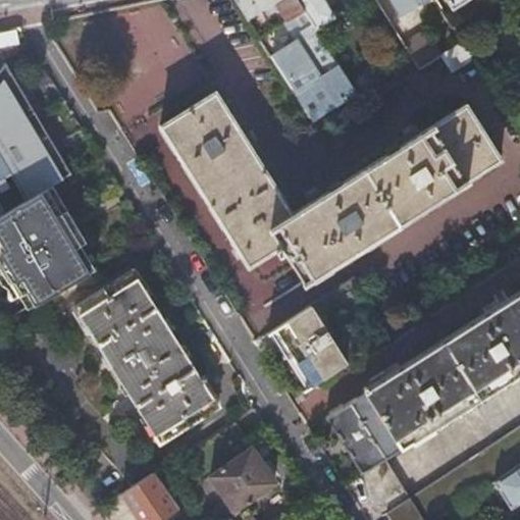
[(237,0),(238,3),(249,21),(277,4),(289,22),(287,23),(299,43),(273,58),(314,123),(358,95),(316,31),(297,0),(237,0)]
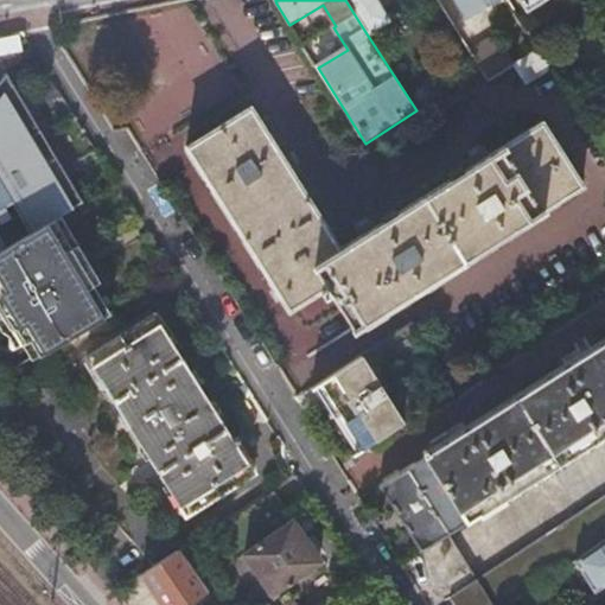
[(345,0),(368,36),(390,21),(376,0),(345,0)]
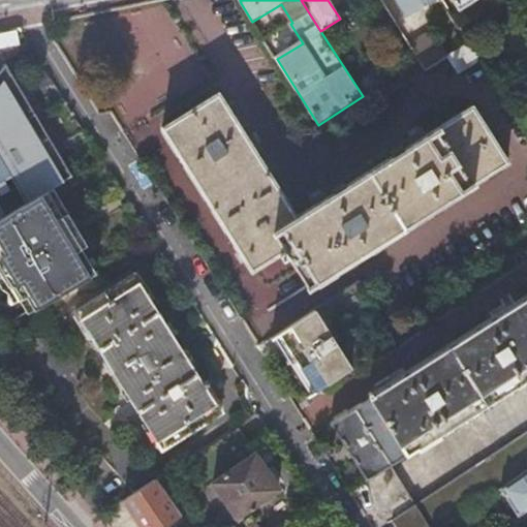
[(433,0),(404,0),(413,13),(433,0)]
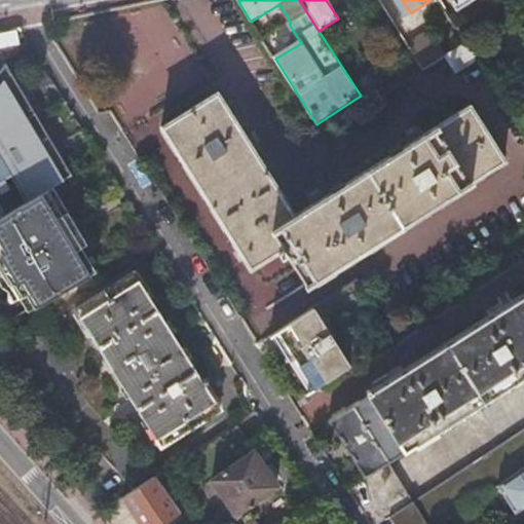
[(450,0),(457,10),(474,0),(450,0)]
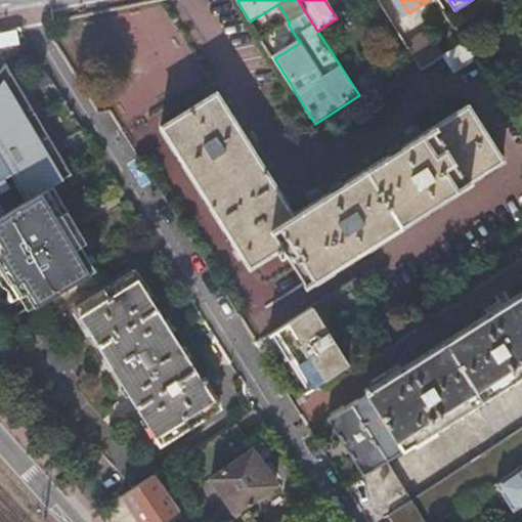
[(424,72),(445,58),(429,33),(406,46),(424,72)]
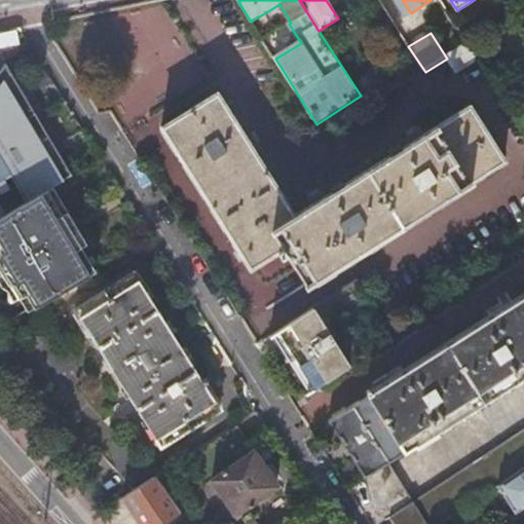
[(501,48),(493,35),(472,49),(477,58),(477,59),(480,63),(501,48)]
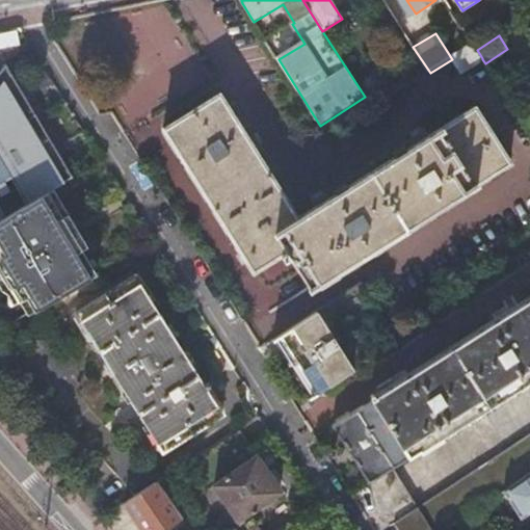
[(477,50),(474,45),(452,59),(461,73),(482,59),(482,58),(477,50)]
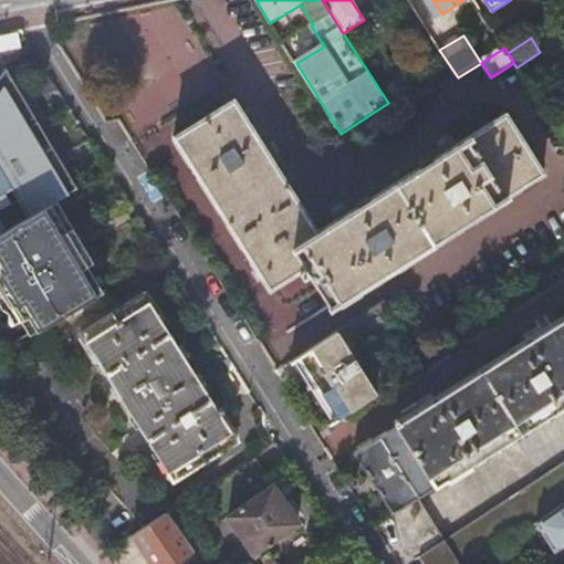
[(63,200),(84,187),(66,158),(59,163),(28,113),(35,108),(11,69),(0,81),(0,237),(55,205),(63,200)]
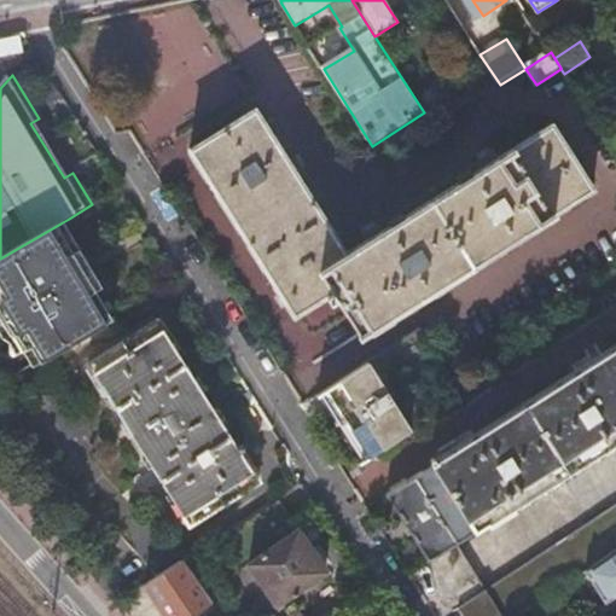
[(360,340),(594,190),(553,125),(343,255),(253,112),(187,155),(294,319),(326,298),(331,306),(337,302),(360,340)]
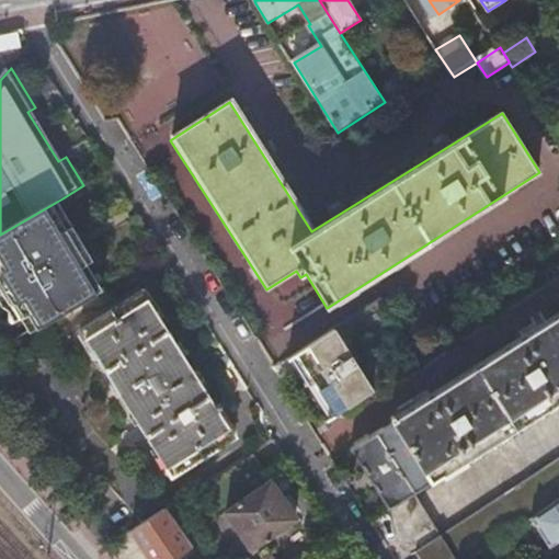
[(58,161),(66,157),(35,107),(27,112),(58,161)]
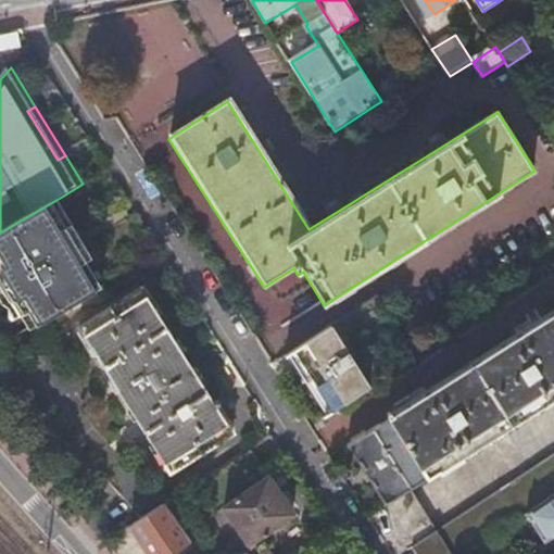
[(553,117),(544,124),(553,139),(553,117)]
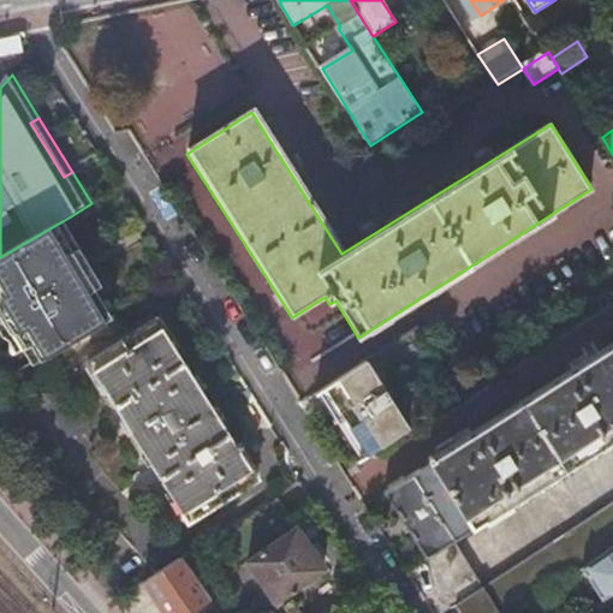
[(60,222),(84,260),(91,256),(69,218),(60,222)]
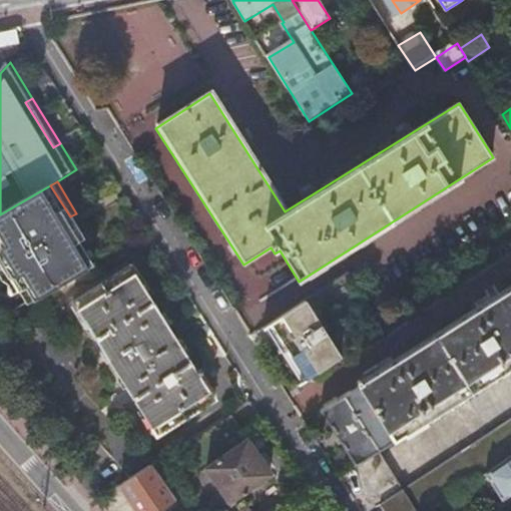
[(37,301),(99,264),(70,216),(50,185),(0,214),(0,252),(23,292),(29,288),(37,301)]
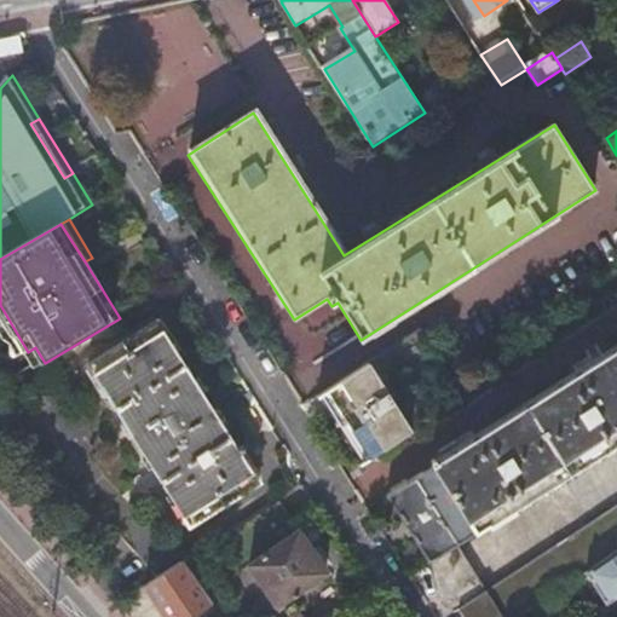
[(22,356),(28,352),(0,305),(0,330),(5,338),(16,346),(22,356)]
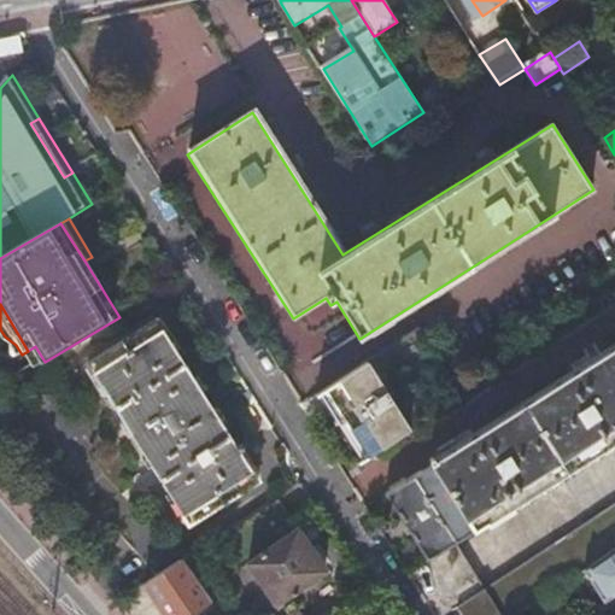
[(191,527),(257,485),(239,457),(245,454),(241,446),(235,450),(156,324),(88,365),(191,527)]
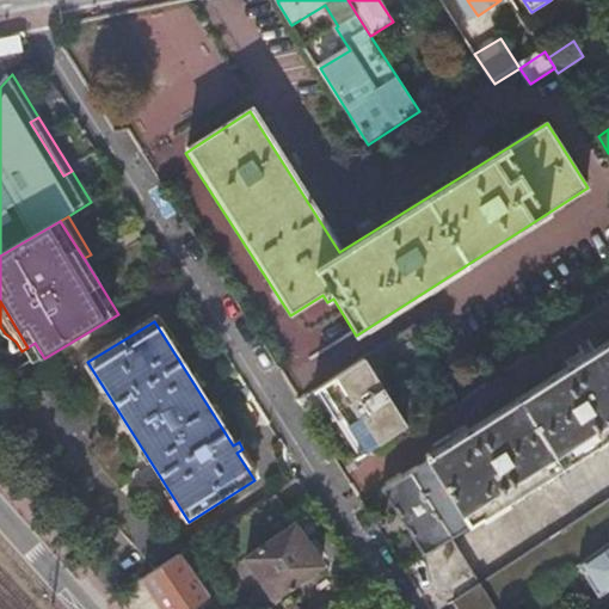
[(36,363),(44,358),(35,343),(28,348),(36,363)]
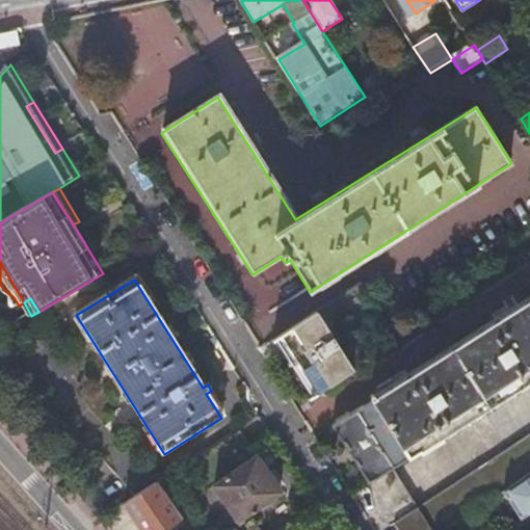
[(334,426),(370,485),(529,383),(529,301),(377,399),(375,395),(372,398),(374,401),(334,426)]
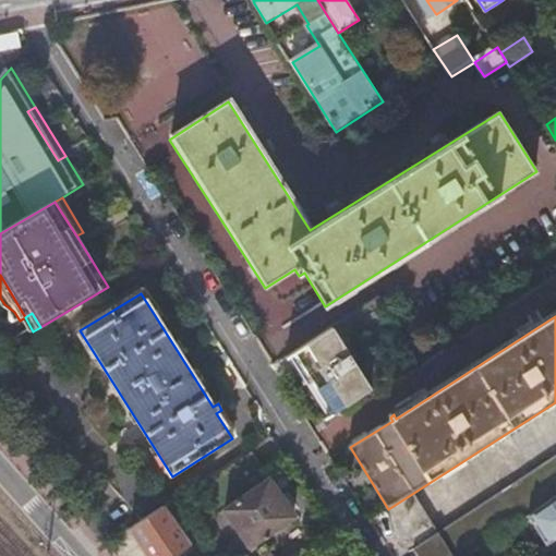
[(294,353),(335,414),(373,388),(333,328),(294,353)]
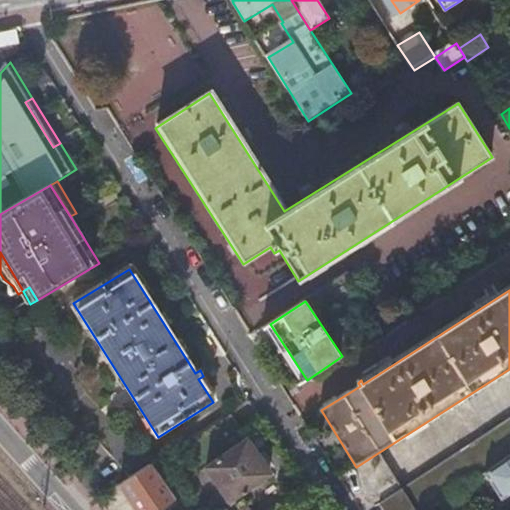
[(509,420),(380,504),(383,509),(432,509),(487,475),(509,458),(509,420)]
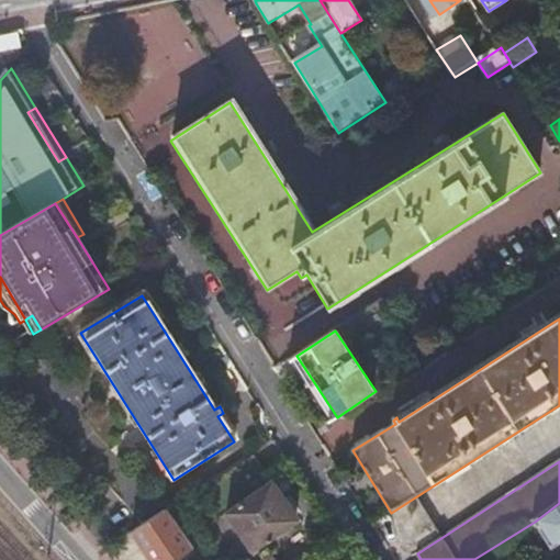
[(272,486),(227,516),(252,552),(297,523),(272,486)]
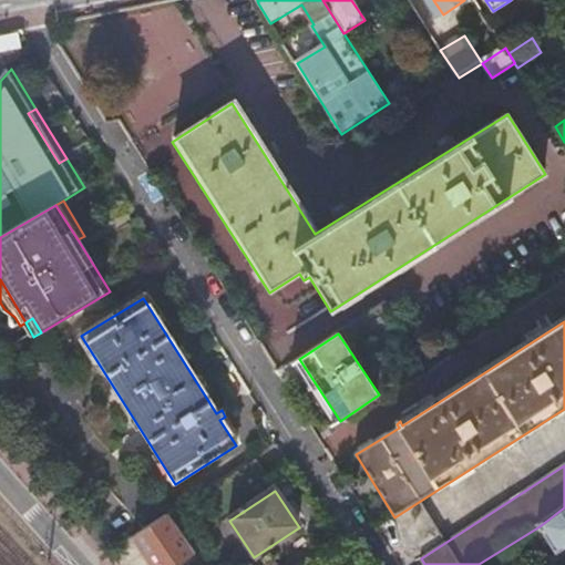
[(564,507),(540,526),(558,556),(564,551),(564,507)]
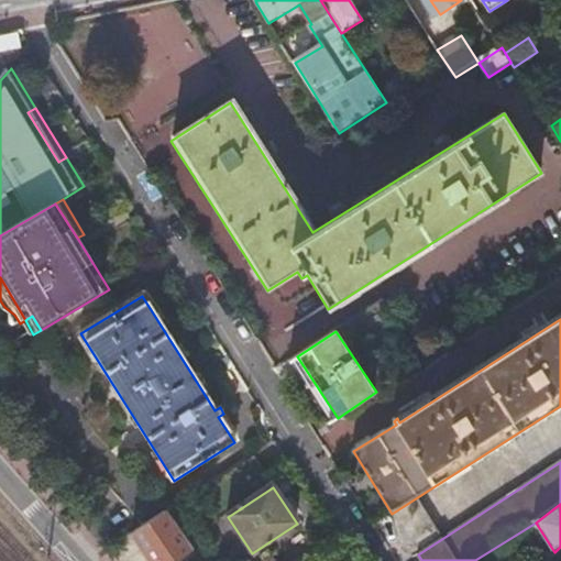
[(188,528),(175,509),(133,535),(151,560),(176,560),(190,551),(179,534),(188,528)]
